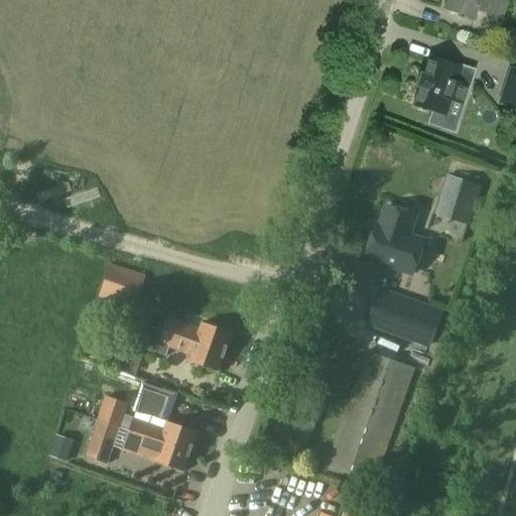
[(447,0),(444,10),(474,18),(477,11),(487,15),(485,23),(500,28),(508,1),(503,0),(447,0)]
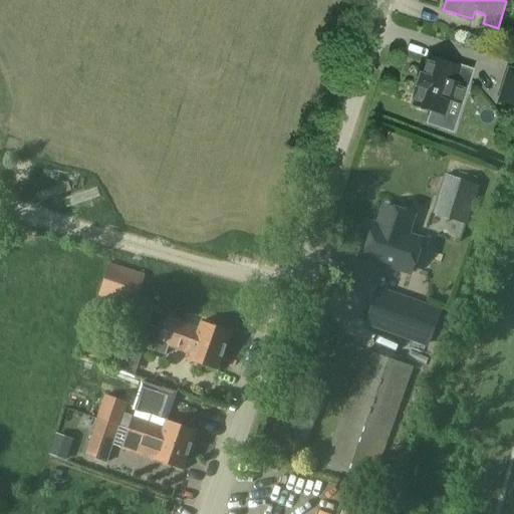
[(444,115),(460,67),(429,57),(413,105),(444,115)]
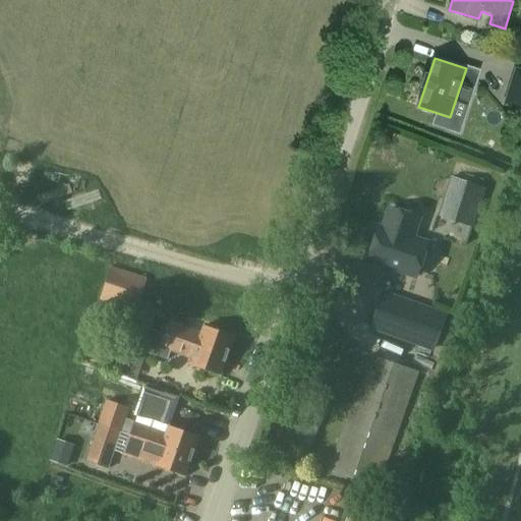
[(520,110),(520,71),(515,70),(504,105),(520,110)]
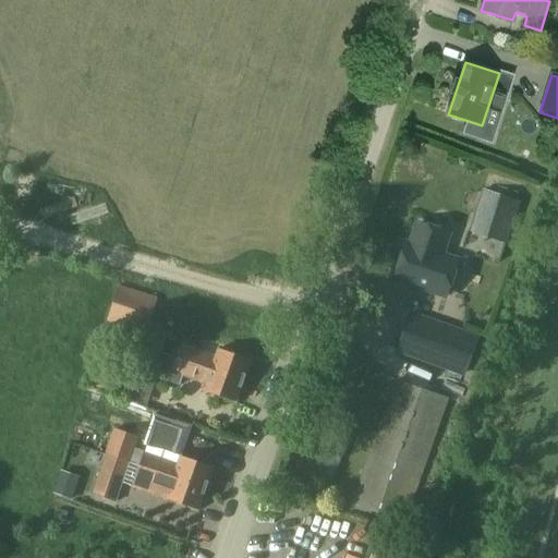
[(513,259),(521,234),(510,231),(519,203),(483,191),(463,251),(488,258),(485,270),(496,274),(499,262),(499,263),(502,255),(513,259)]
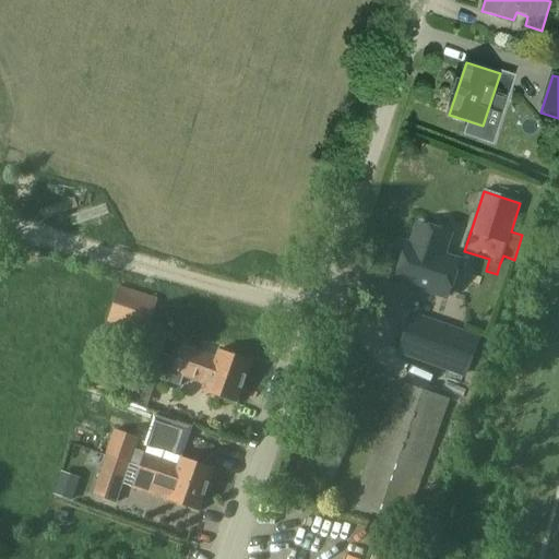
[(406,246),(395,281),(445,297),(458,262),(441,257),(448,235),(418,225),(411,247),(406,246)]
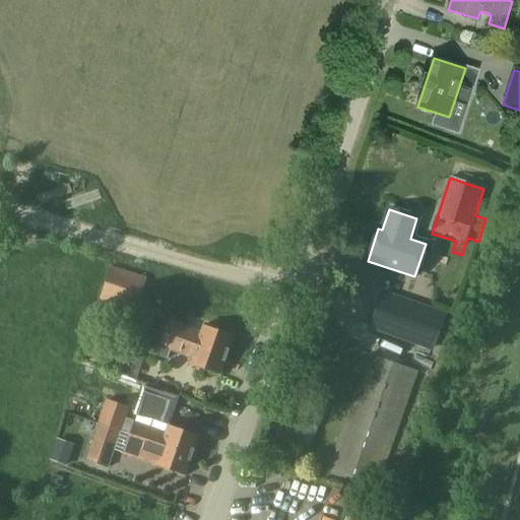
[(136,313),(146,277),(111,266),(99,301),(136,313)]
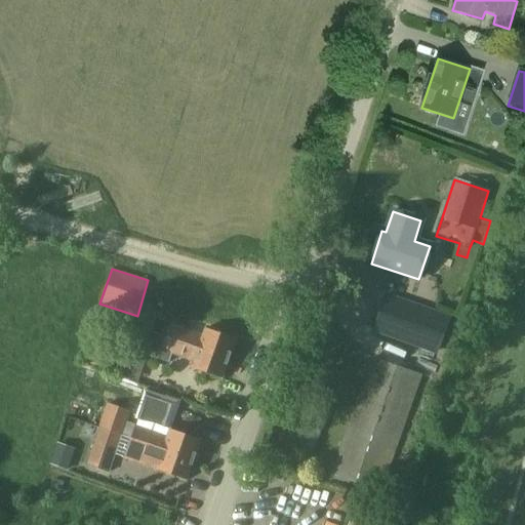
[(436,354),(449,317),(387,295),(373,331),(436,354)]
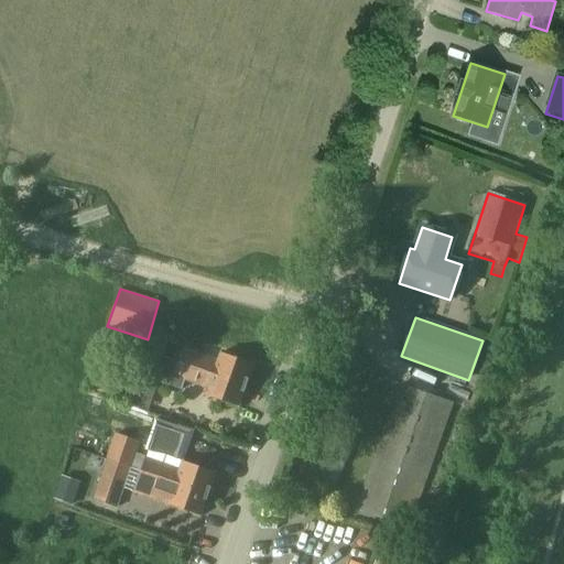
[(179,362),(246,387),(253,365),(220,353),(217,360),(183,348),(184,348),(151,336),(145,353),(160,357),(179,364),(179,362)]
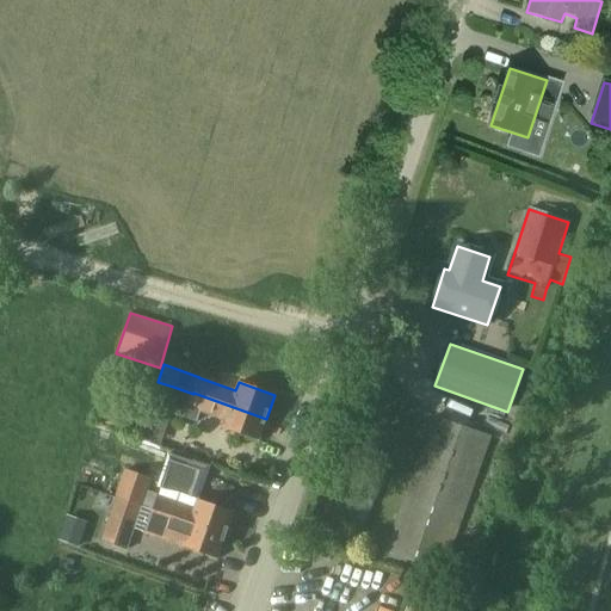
[(258,442),(266,419),(193,393),(193,394),(173,387),(166,412),(196,423),(199,412),(226,420),(222,429),(258,442)]
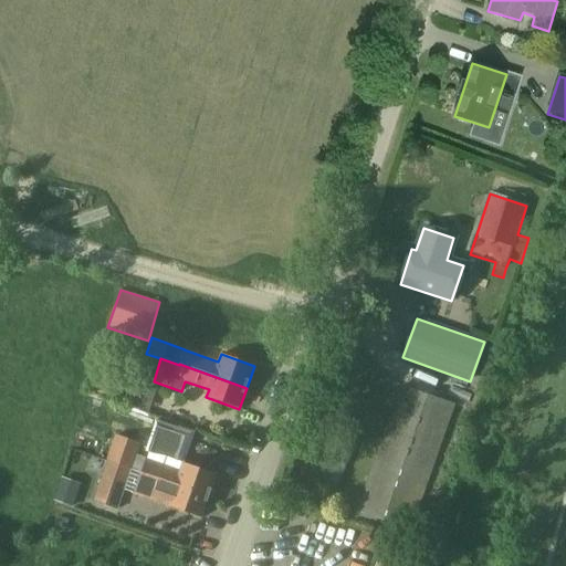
[(356,512),(408,531),(410,532),(442,441),(453,446),(465,408),(400,386),(356,512)]
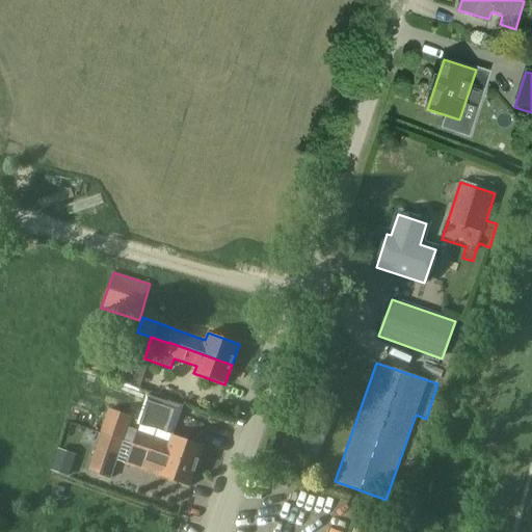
[(149,401),(140,424),(166,433),(175,410),(149,401)]
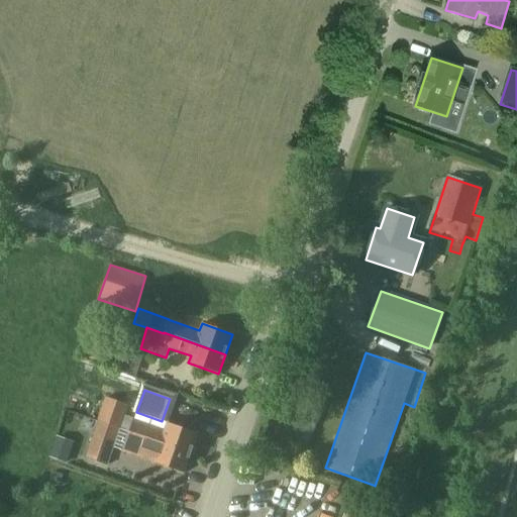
[(107,397),(98,421),(119,429),(119,428),(127,404),(107,397)]
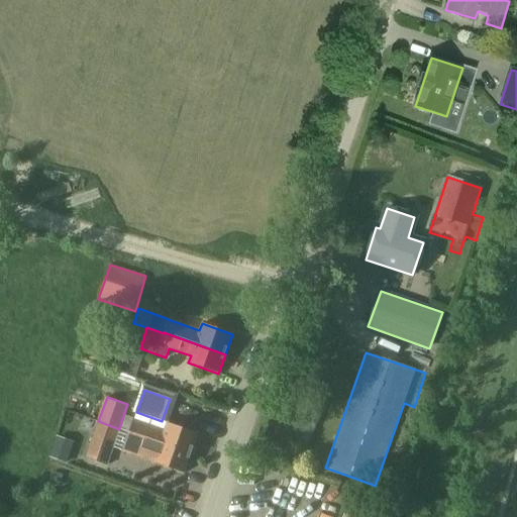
[(133,419),(129,432),(190,453),(197,434),(167,423),(165,430),(133,419)]
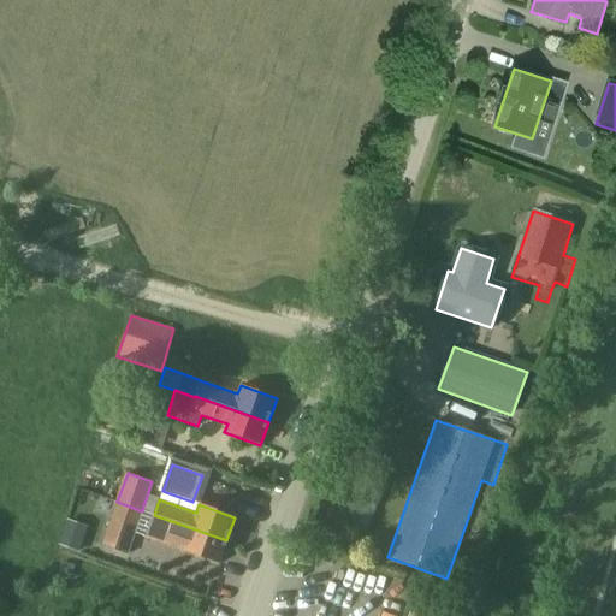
[(129,555),(143,513),(143,511),(142,510),(142,511),(117,502),(116,502),(101,545),(129,555)]
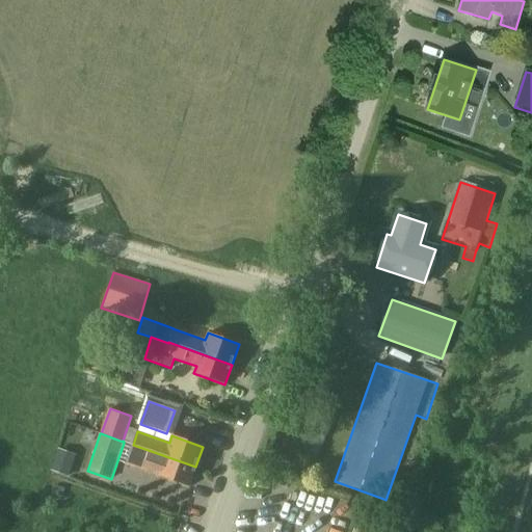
[(189,487),(195,467),(133,445),(132,446),(126,464),(189,487)]
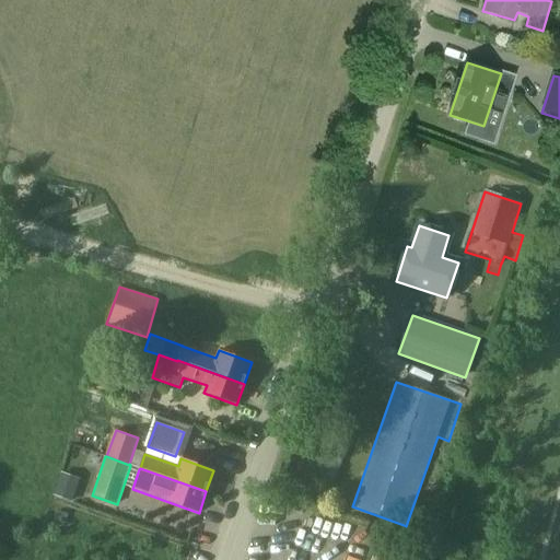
[(136,509),(186,524),(189,511),(139,496),(136,509)]
